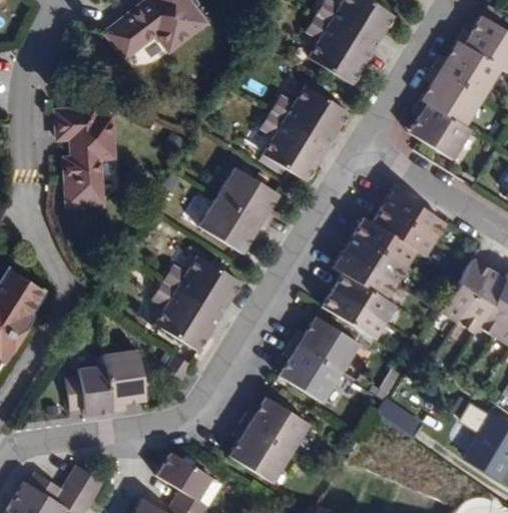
[(169,50),(206,21),(189,0),(147,0),(106,32),(125,57),(156,33),(169,50)]
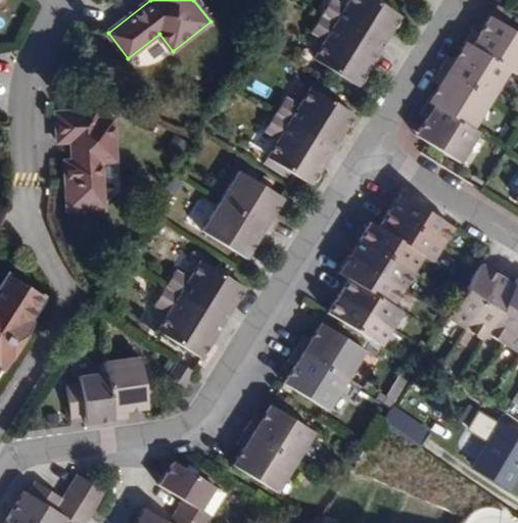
[(396,30),(405,16),(377,0),(351,0),(348,6),(338,0),(335,0),(325,16),(382,52),(390,39),(385,37),(391,27),(396,30)]
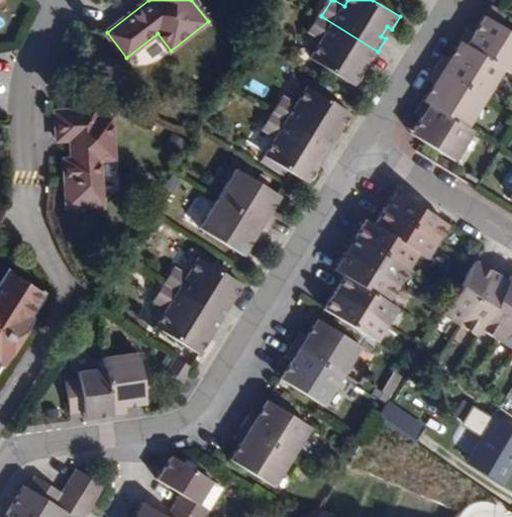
[(378,52),(321,16),(311,33),(323,40),(312,58),(356,86),(364,75),(359,71),(365,62),(370,65),(378,52)]
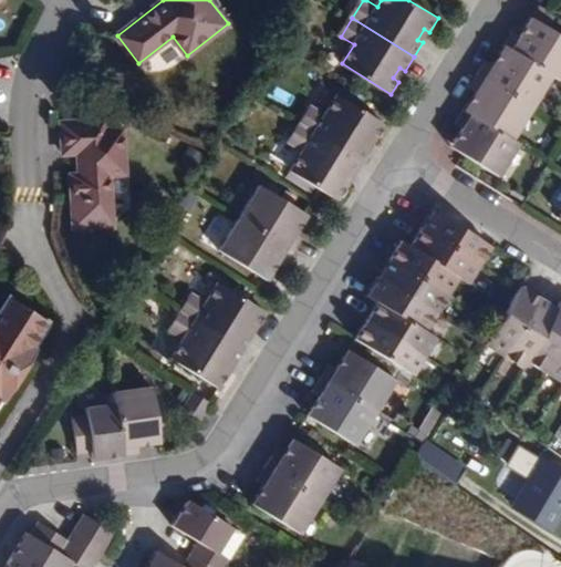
[(548,26),(536,18),(530,26),(542,33),(548,26)]
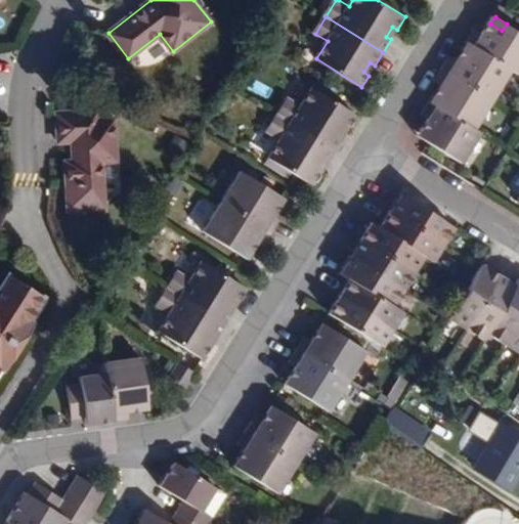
[(502,31),(490,24),(485,33),(478,29),(470,42),(481,50),(513,70),(518,73),(518,31),(507,24),(502,31)]
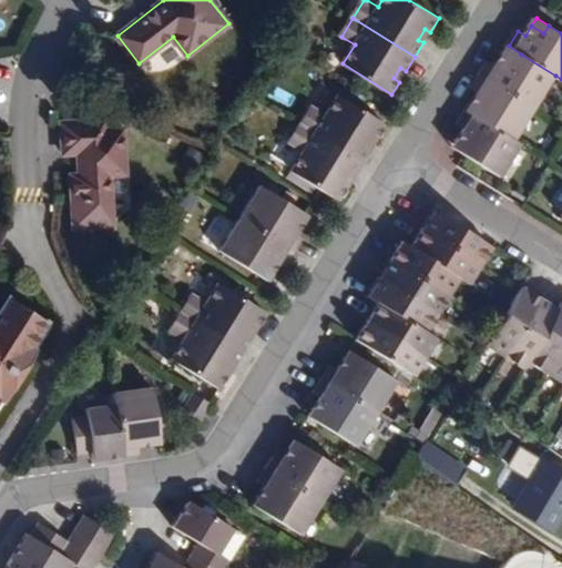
[(423,42),(430,32),(425,29),(418,40),(423,42)]
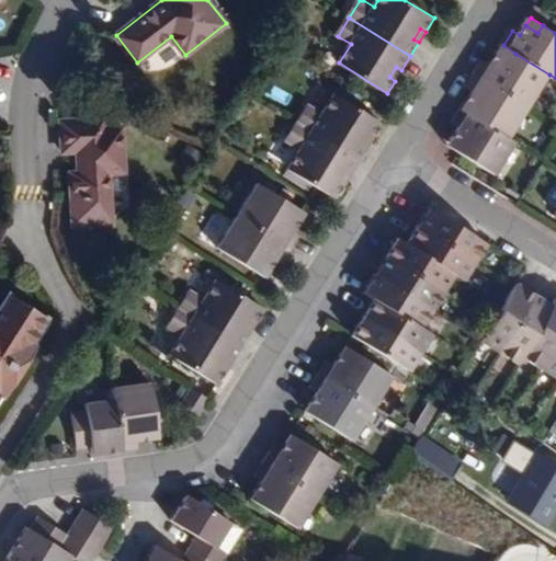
[(515,54),(503,45),(497,54),(510,61),(515,54)]
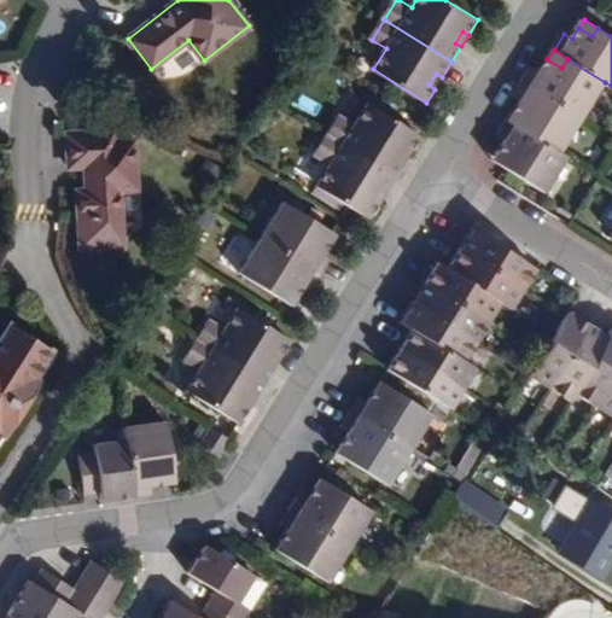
[(561,68),(547,59),(542,69),(535,63),(524,79),(583,116),(605,82),(567,59),(561,68)]
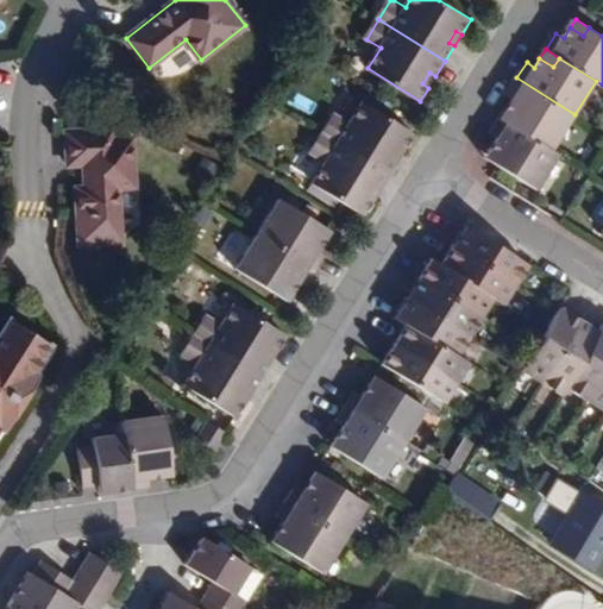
[(422,83),(428,88),(435,76),(429,73),(422,83)]
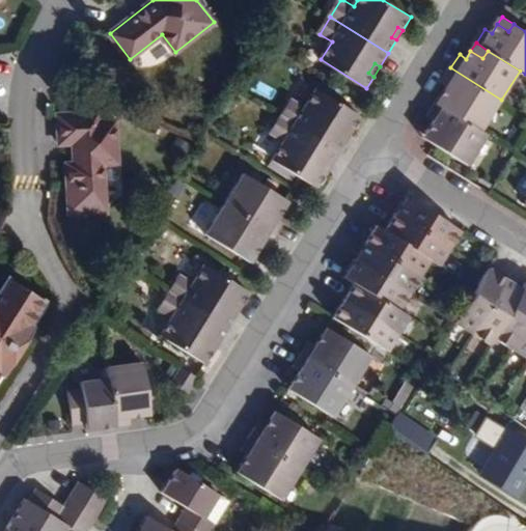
[(483,130),(501,100),(450,67),(442,82),(449,86),(444,95),(455,103),(450,110),(483,130)]
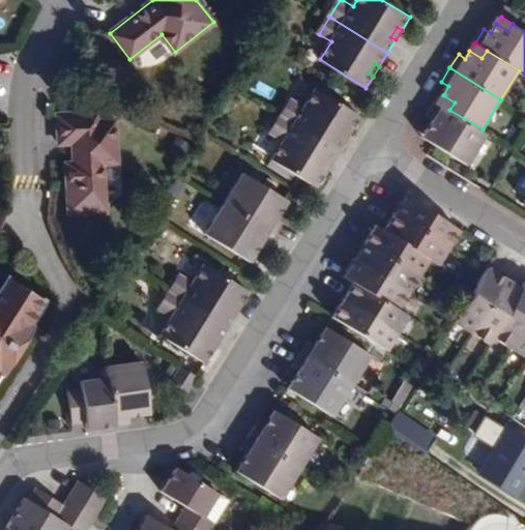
[(361,116),(352,110),(318,89),(305,107),(294,99),(284,116),(340,151),(347,141),(341,137),(348,125),(354,128),(361,116)]
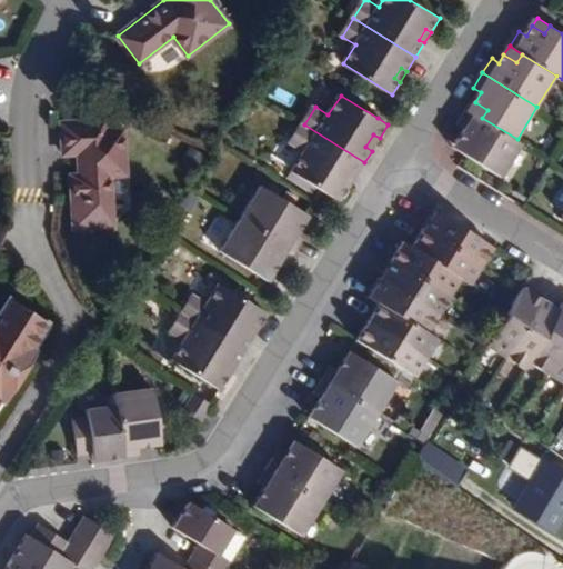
[(470,109),(482,118),(488,110),(475,102),(470,109)]
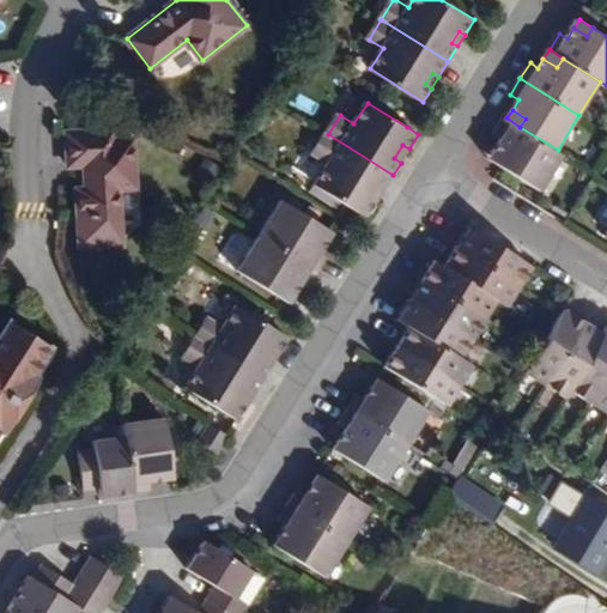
[(541,189),(564,153),(558,150),(520,127),(507,117),(498,131),(505,135),(496,150),(509,158),(504,167),(541,189)]
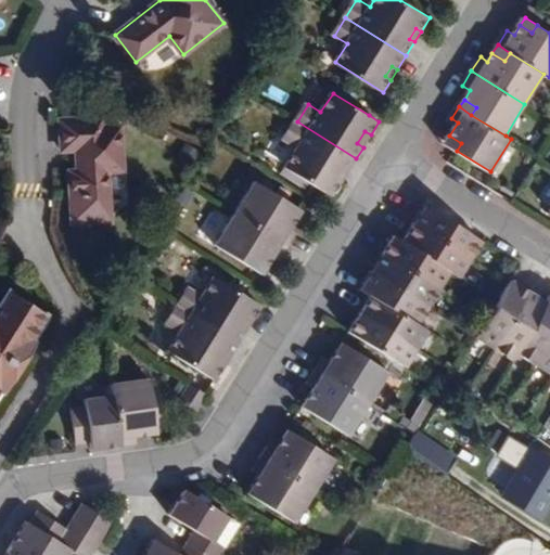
[(74,221),(114,219),(112,172),(126,172),(124,125),(105,126),(105,118),(63,120),(63,150),(77,150),(78,170),(72,170),(74,221)]
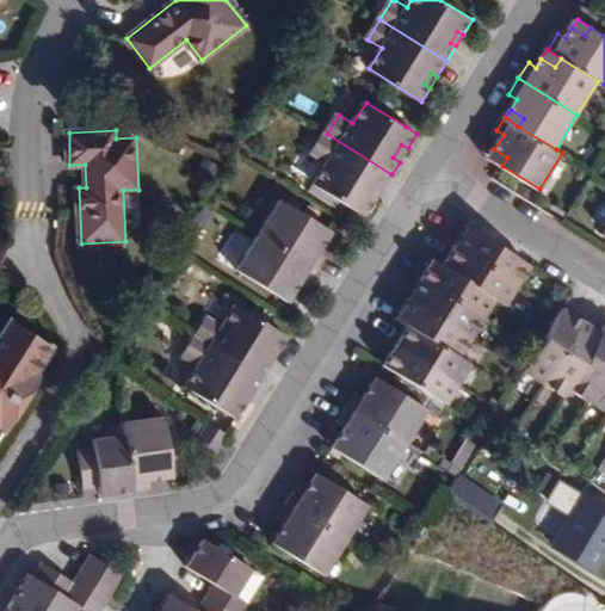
[(391,174),(327,134),(314,154),(327,162),(314,184),(366,215),(374,204),(368,199),(375,187),(382,191),(391,174)]
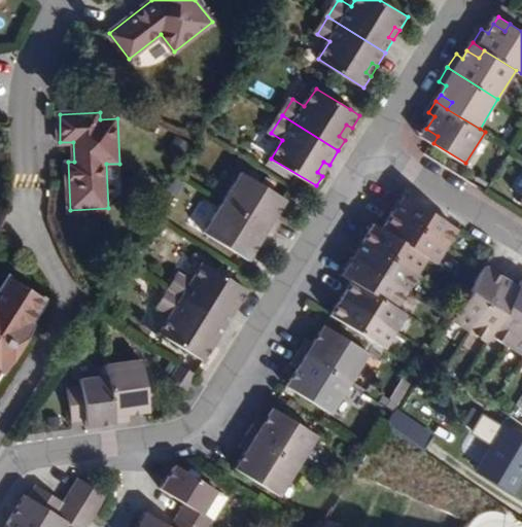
[(345,140),(352,128),(346,125),(339,136),(345,140)]
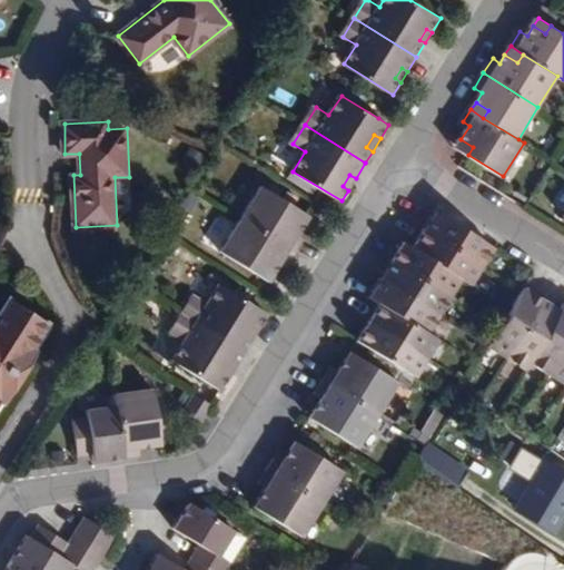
[(455,146),(468,155),(473,147),(461,139),(455,146)]
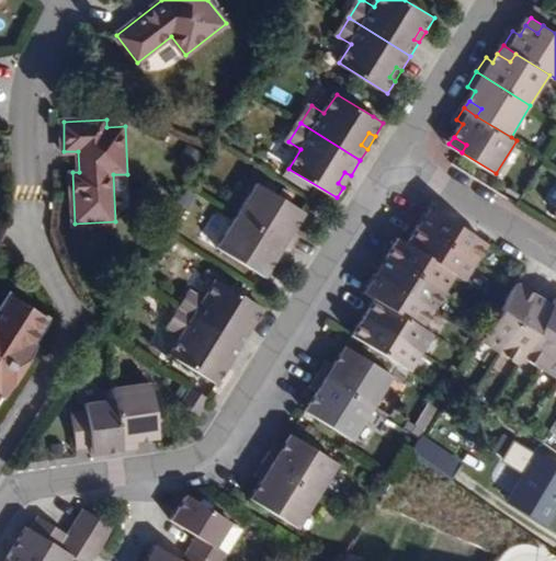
[(338,183),(343,187),(351,175),(344,172),(338,183)]
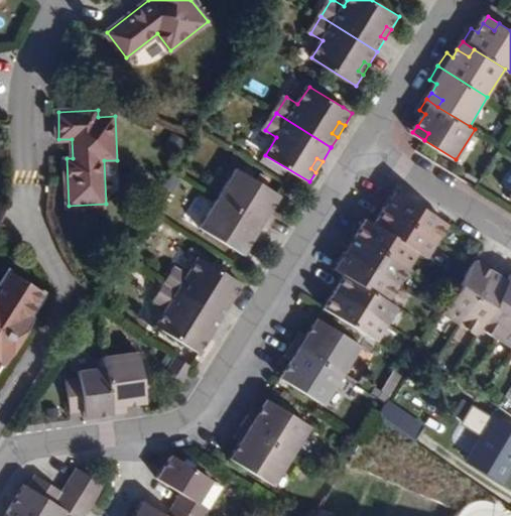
[(272,212),(278,203),(267,196),(271,188),(240,168),(222,198),(270,228),(277,217),(272,212)]
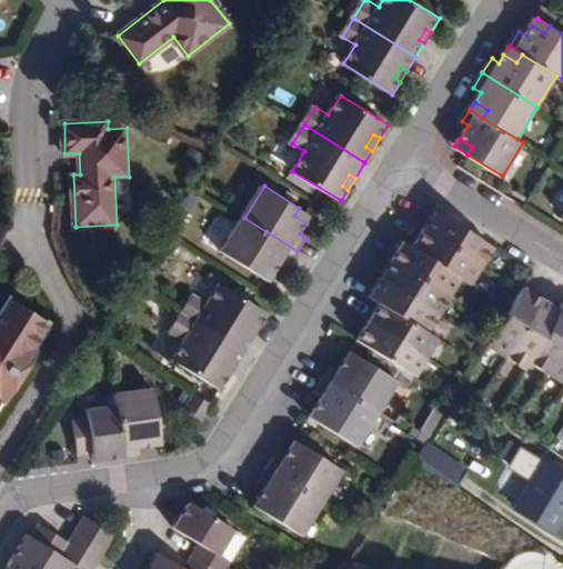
[(307,223),(311,216),(299,208),(294,216),(307,223)]
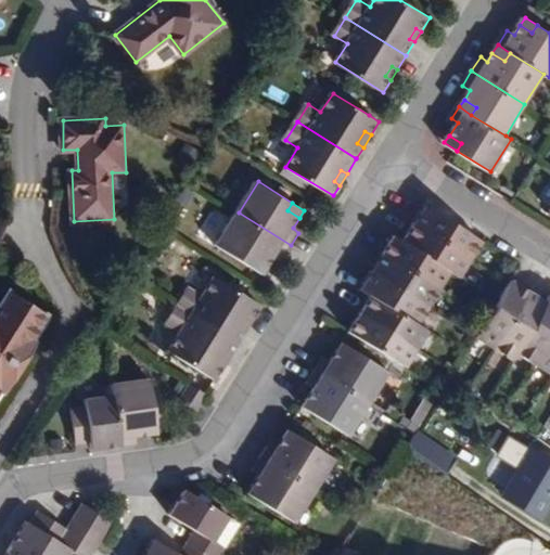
[(444,226),(448,218),(427,205),(423,213),(444,226)]
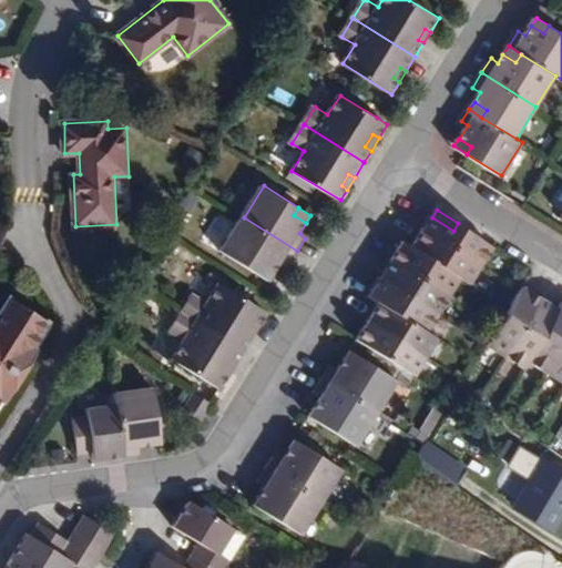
[(288,265),(297,251),(244,217),(223,251),(257,273),(263,265),(275,272),(283,261),(288,265)]
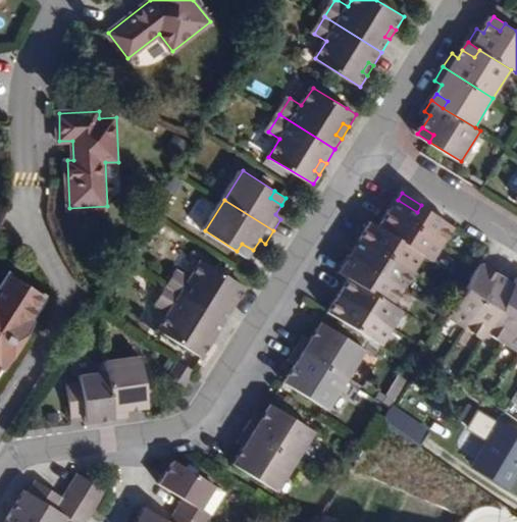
[(445,243),(455,225),(421,205),(417,212),(398,200),(392,210),(445,243)]
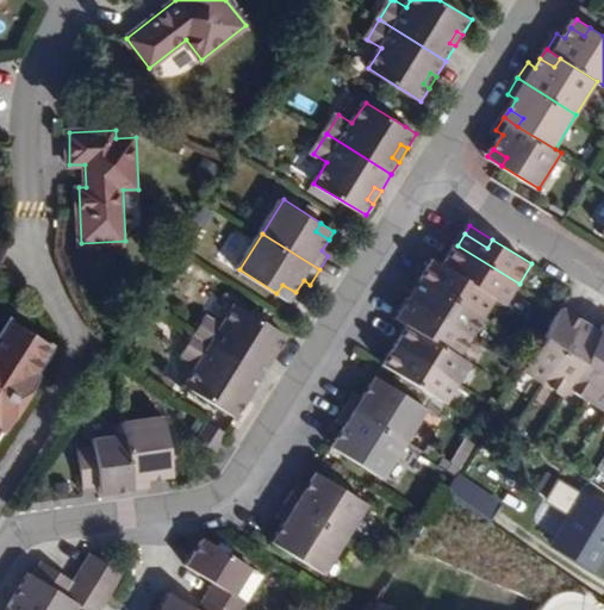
[(497,297),(508,304),(520,284),(458,246),(449,257),(473,271),(467,278),(497,297)]
